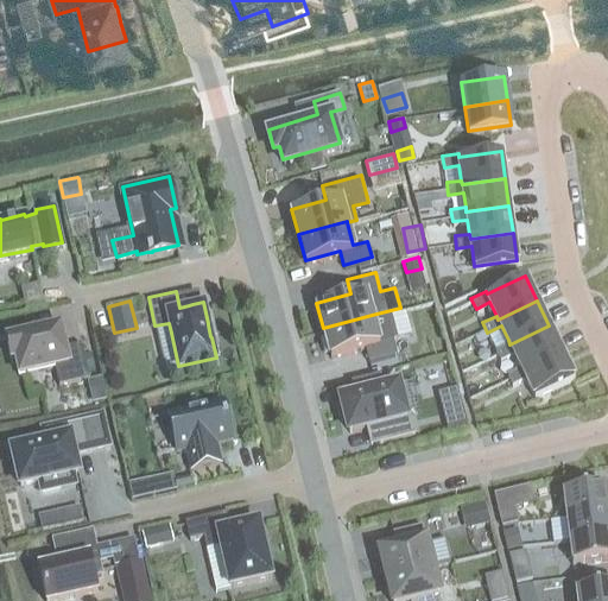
[(372,315),(323,328),(330,354),(365,345),(368,359),(397,350),(392,335),(397,334),(391,310),(372,315)]
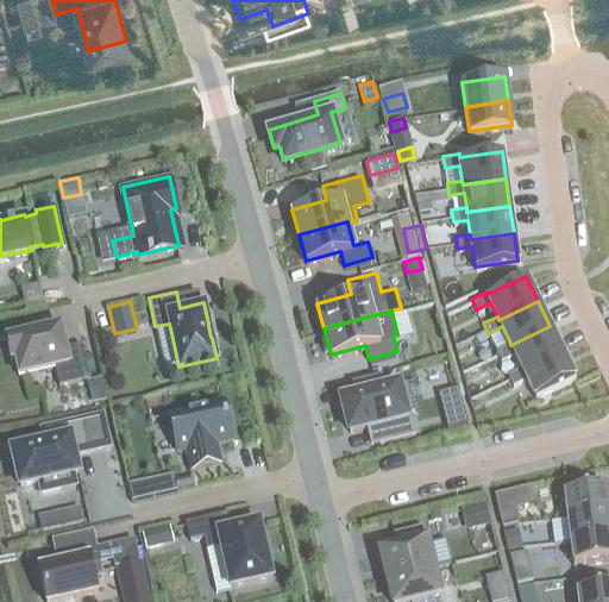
[(60,324),(6,334),(11,356),(16,355),(19,371),(54,363),(58,382),(88,375),(81,340),(64,344),(60,324)]
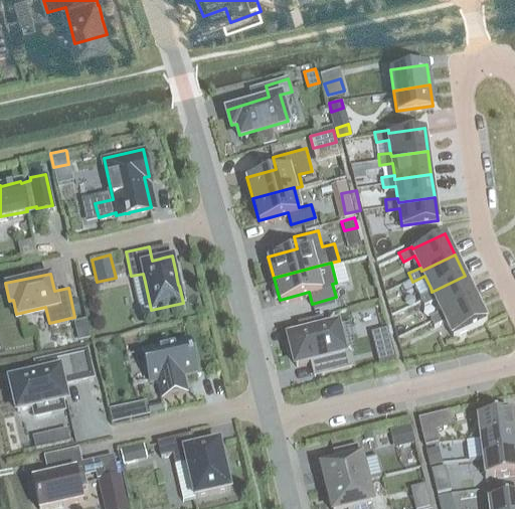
[(431,288),(418,294),(423,303),(435,298),(441,309),(443,313),(475,297),(465,276),(432,292),(431,288)]
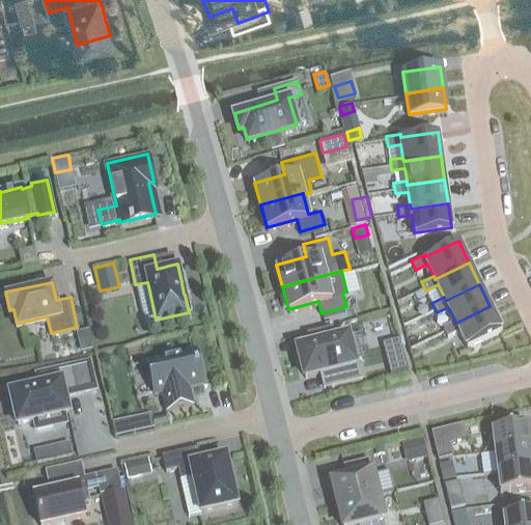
[(454,319),(442,324),(447,334),(458,328),(467,344),(500,328),(490,306),(456,323),(454,319)]
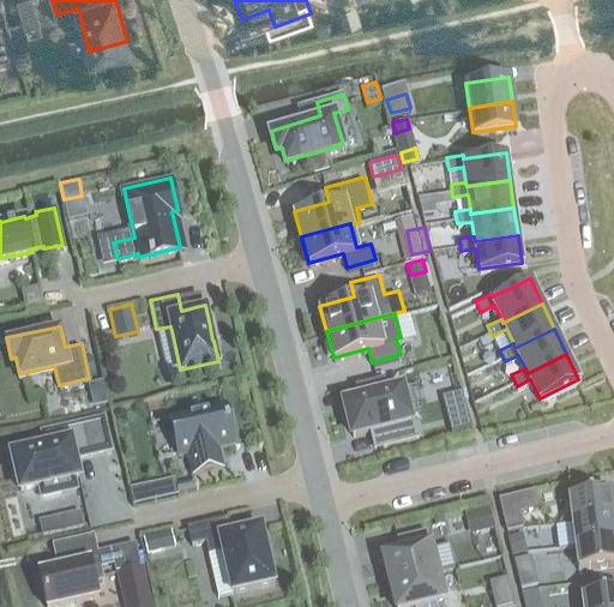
[(401,384),(343,400),(351,432),(377,425),(381,444),(419,434),(414,414),(409,415),(401,384)]
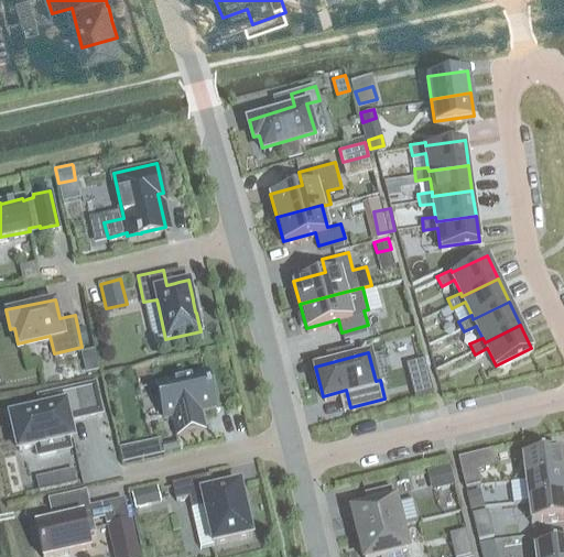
[(423,356),(405,360),(414,395),(432,391),(423,356)]
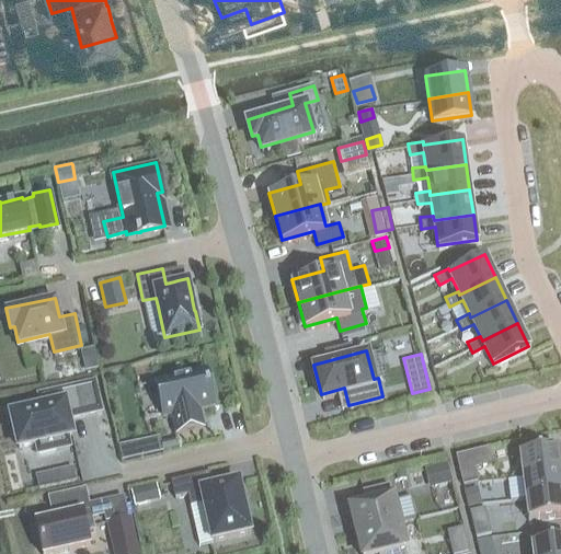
[(206,366),(155,378),(162,412),(172,410),(176,429),(202,424),(197,404),(214,401),(206,366)]
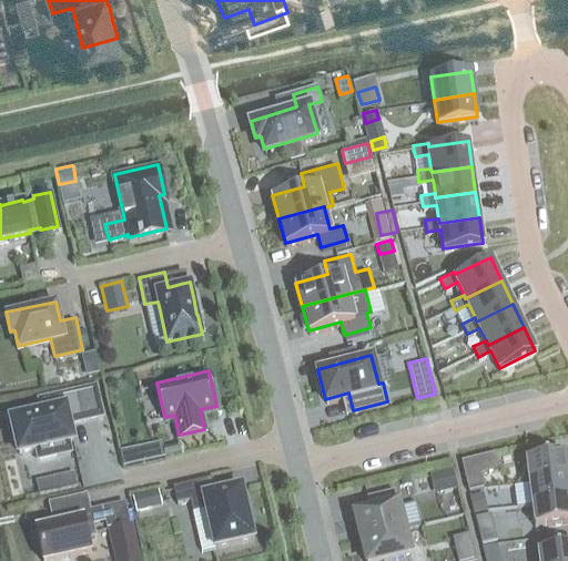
[(42,409),(10,416),(18,449),(37,445),(39,452),(54,449),(53,441),(72,437),(68,419),(83,415),(77,387),(39,396),(42,409)]
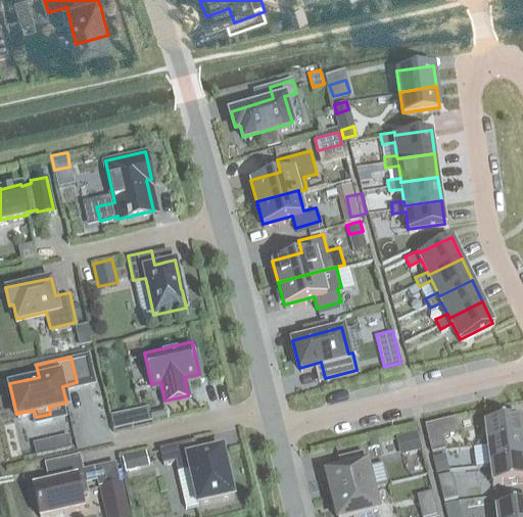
[(148,404),(132,407),(135,421),(151,417),(148,404)]
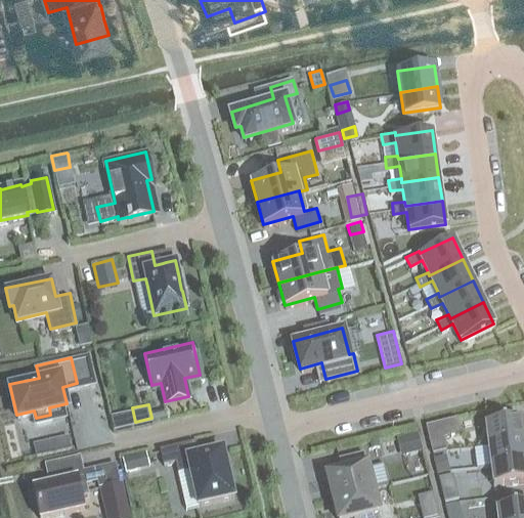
[(459,429),(455,415),(425,422),(429,436),(441,433),(459,429)]
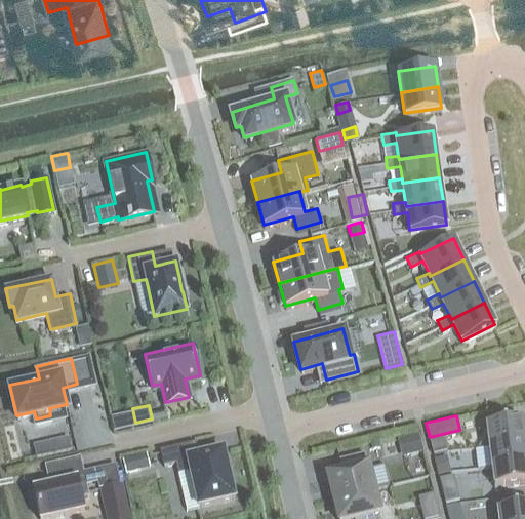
[(524,437),(522,417),(486,422),(488,442),(524,437)]
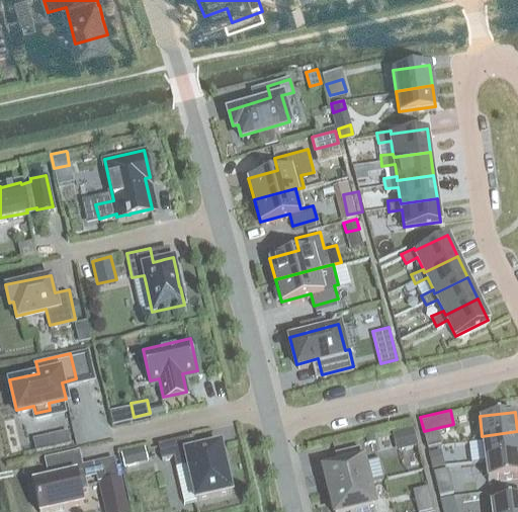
[(413,424),(392,429),(397,446),(417,441),(413,424)]
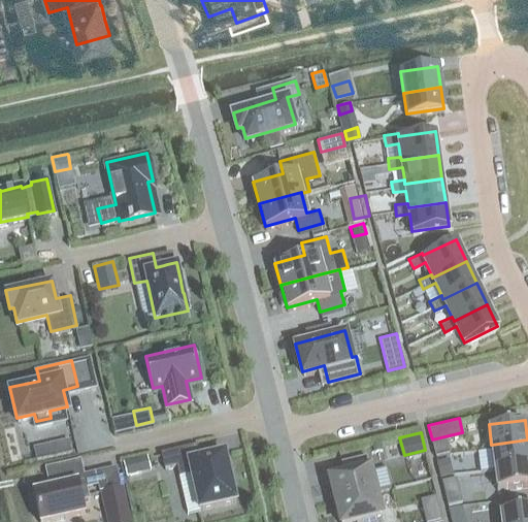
[(69,435),(33,444),(36,457),(72,449),(69,435)]
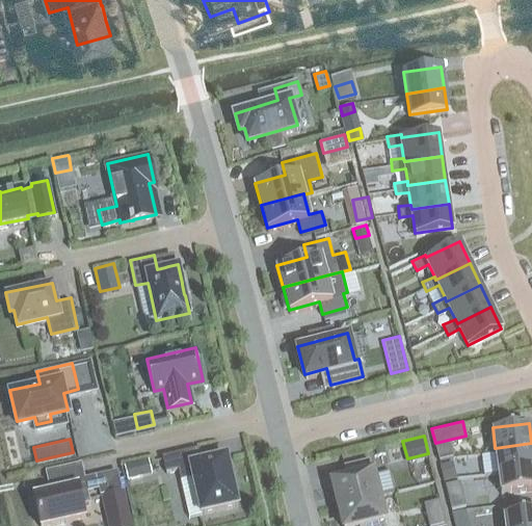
[(531,443),(495,448),(498,469),(531,465),(531,443)]
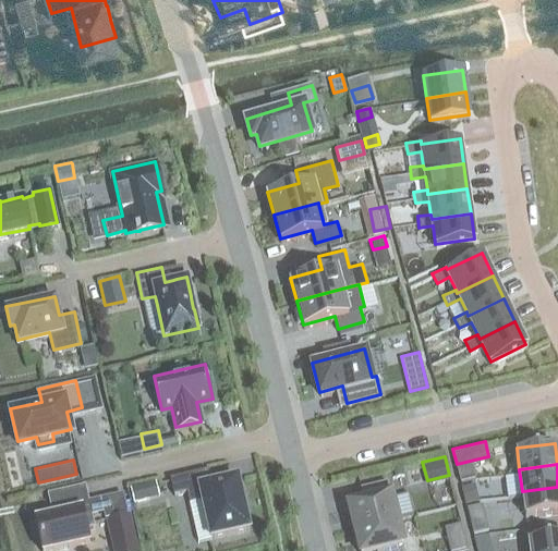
[(208,466),(169,475),(173,491),(186,488),(189,500),(202,497),(210,535),(249,526),(237,475),(211,481),(208,466)]
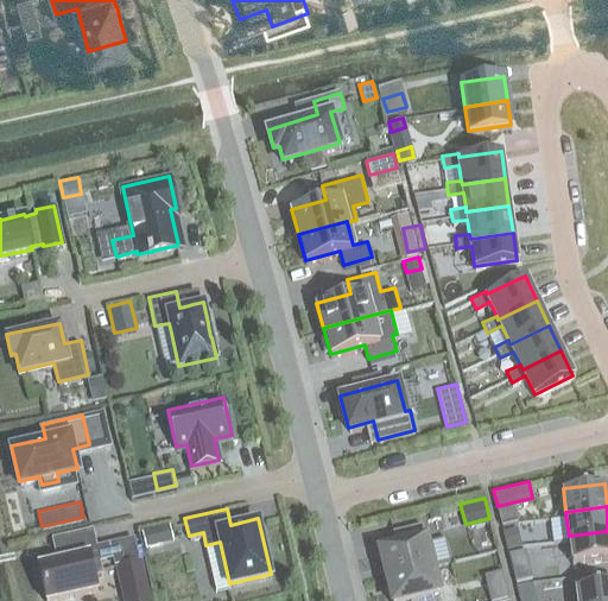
[(170,520),(143,527),(146,544),(173,537),(170,520)]
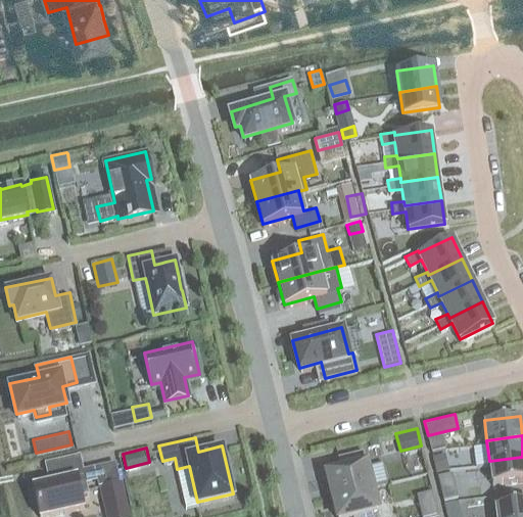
[(340,467),(326,470),(332,494),(371,484),(363,449),(337,455),(340,467)]
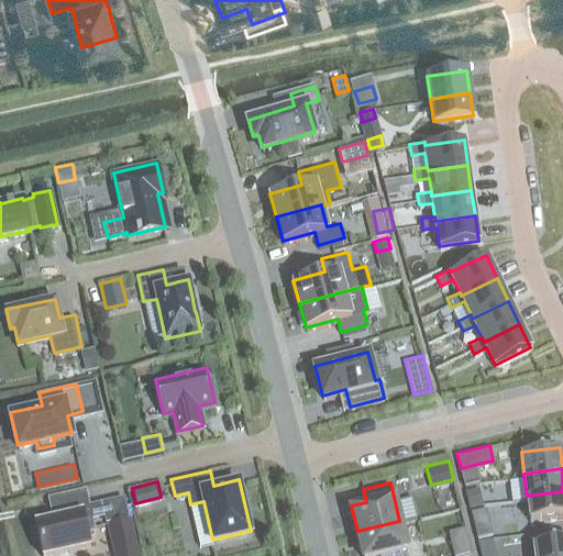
[(478,484),(465,487),(470,504),(483,501),(478,484)]
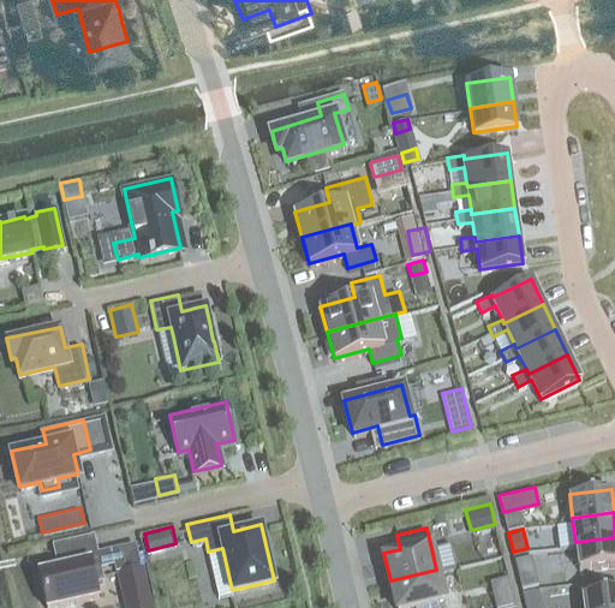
[(55,558),(36,562),(46,606),(97,594),(95,584),(94,579),(103,578),(94,531),(51,541),(55,558)]
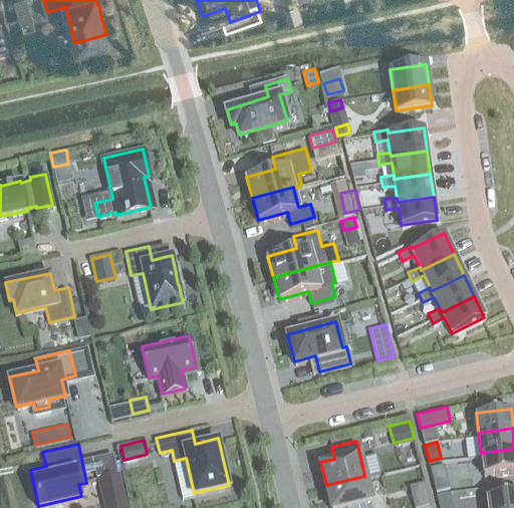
[(513,449),(481,453),(483,474),(513,469),(513,449)]
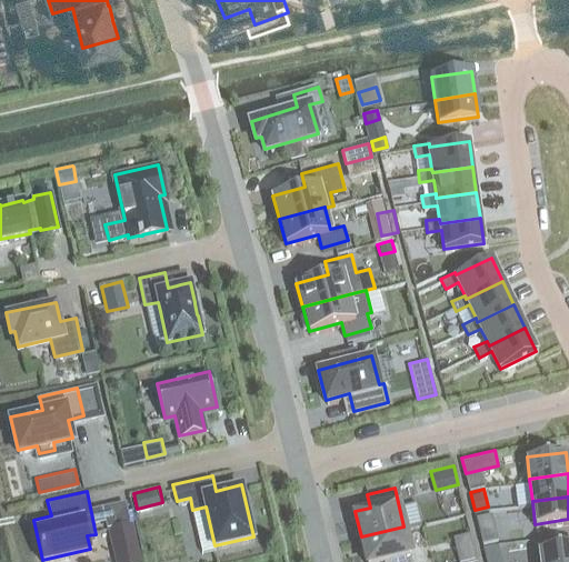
[(491,511),(476,514),(480,529),(495,525),(491,511)]
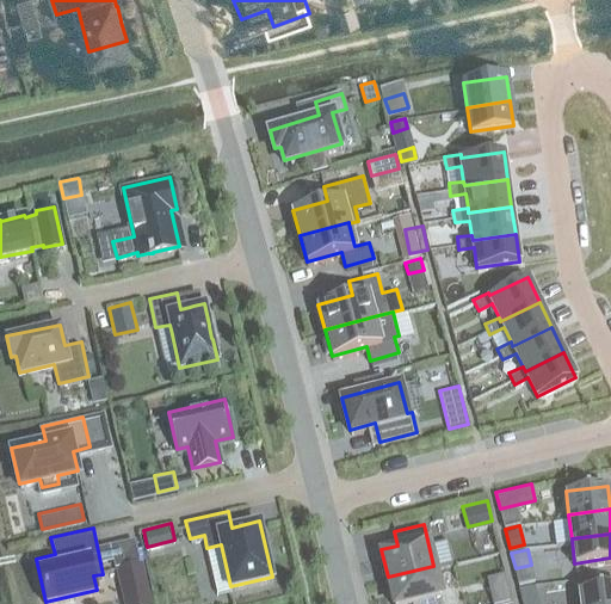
[(143,574),(140,560),(121,565),(124,579),(143,574)]
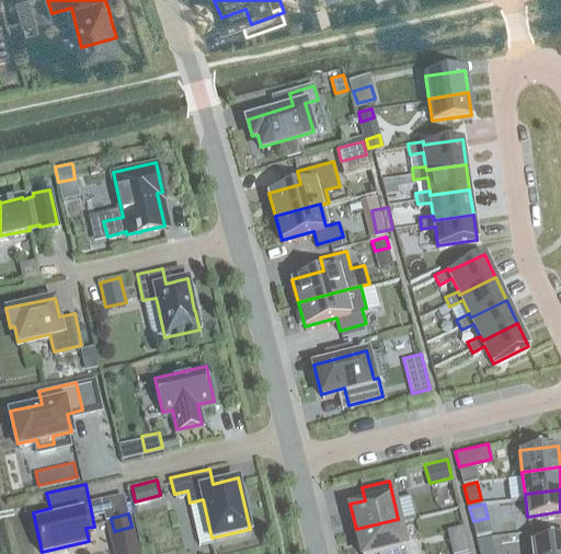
[(407,553),(398,519),(356,529),(362,553),(363,553),(377,551),(378,553),(407,553)]
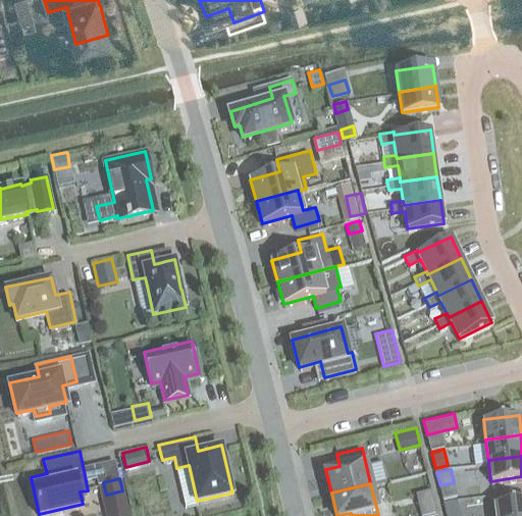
[(457,498),(444,500),(447,515),(453,515),(461,514),(457,498)]
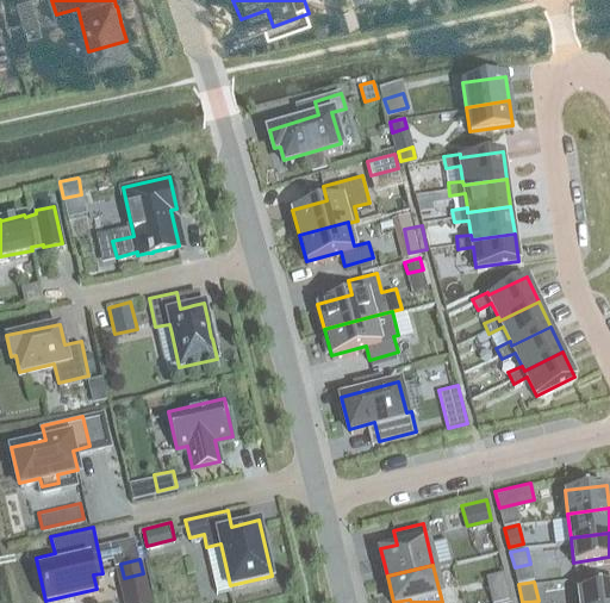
[(609,602),(609,584),(577,589),(578,602),(609,602)]
